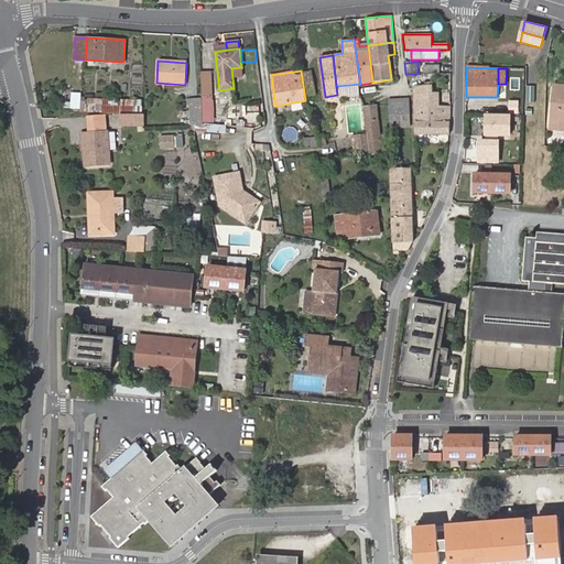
[(219,90),(217,72),(201,72),(202,99),(212,99),(219,99),(219,90)]
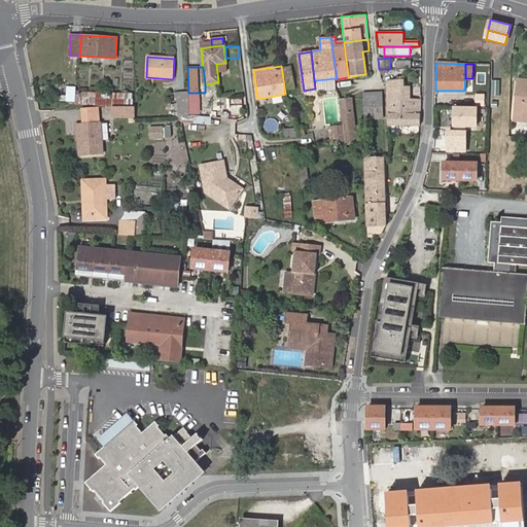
[(499,79),(491,79),(489,95),(498,96),(499,79)]
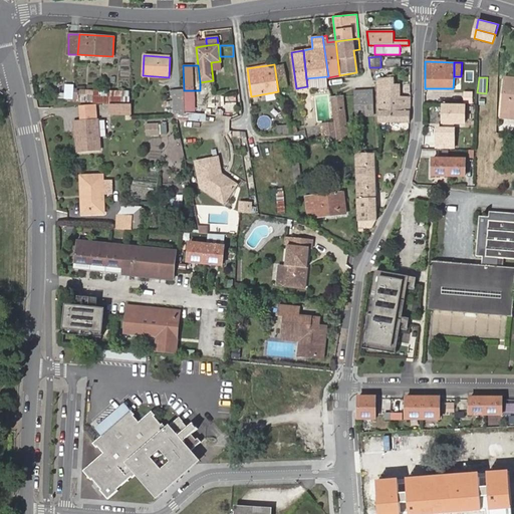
[(513,78),(505,78),(501,117),(513,118),(513,78)]
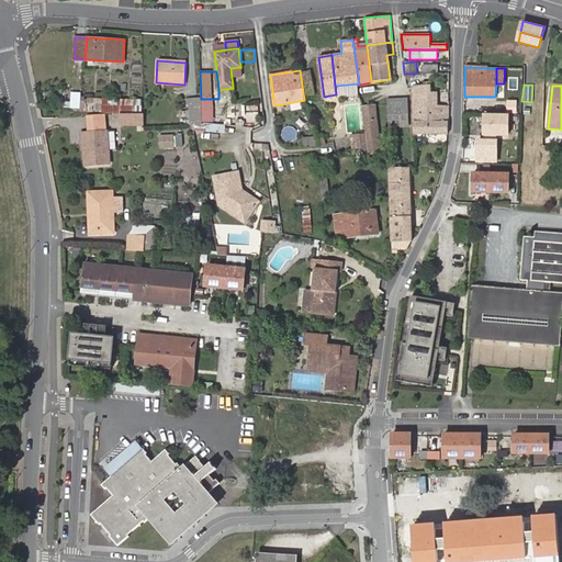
[(414,87),(414,107),(438,107),(437,93),(430,92),(430,87),(414,87)]
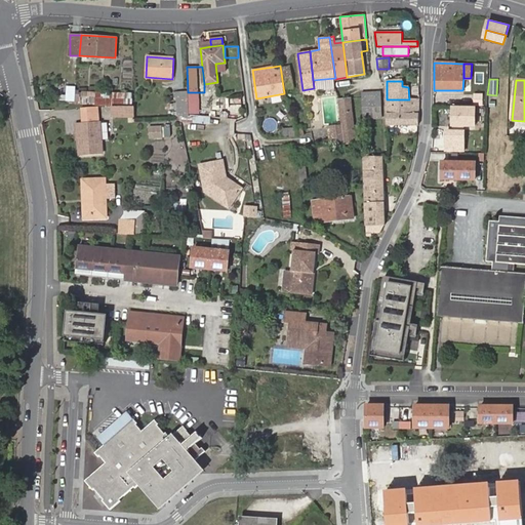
[(132,107),(133,93),(70,91),(70,103),(132,107)]
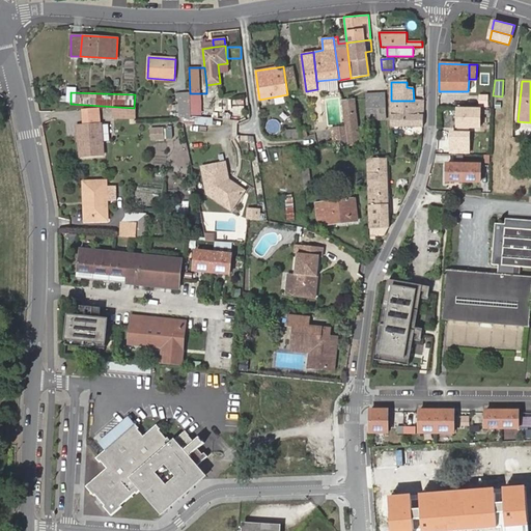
[(178,93),(179,116),(191,115),(190,93),(178,93)]
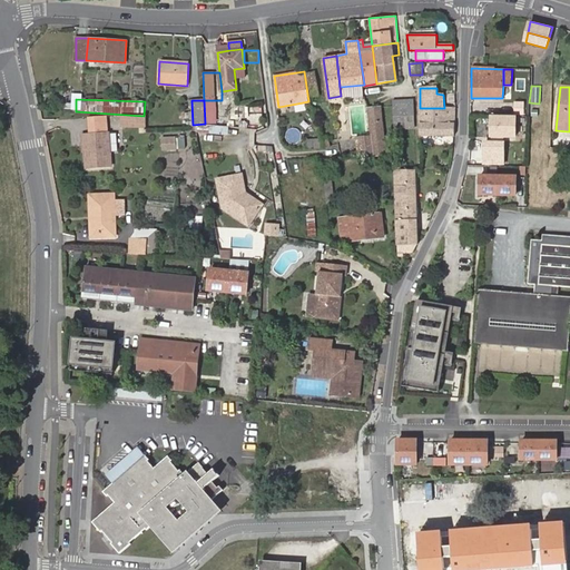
[(204,100),(205,124),(229,126),(228,124),(228,109),(215,109),(214,100),(204,100)]
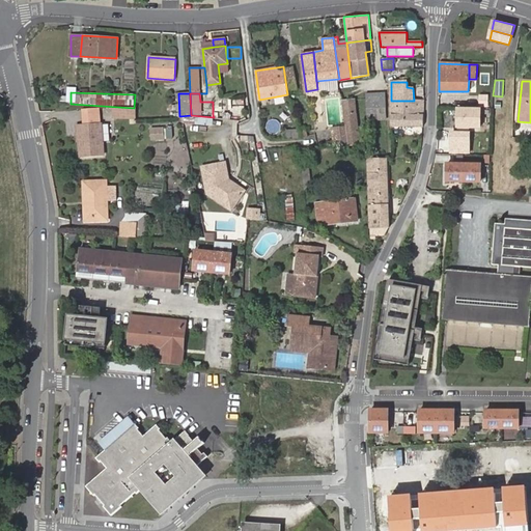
[(385,118),(385,93),(367,93),(367,118),(385,118)]
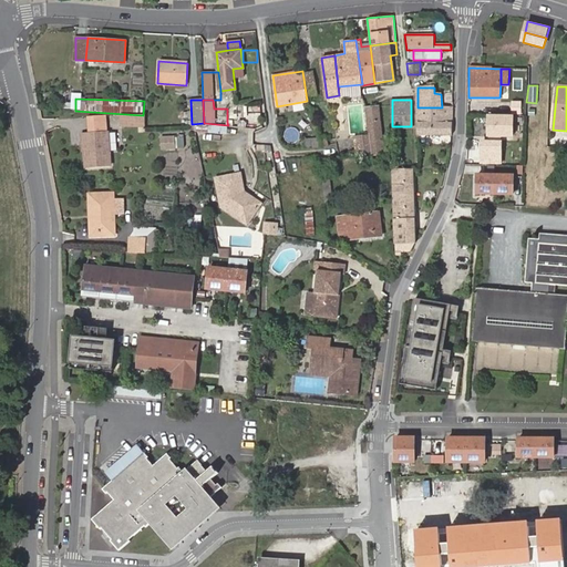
[(383,153),(379,107),(367,109),(370,132),(371,132),(374,155),(383,153)]
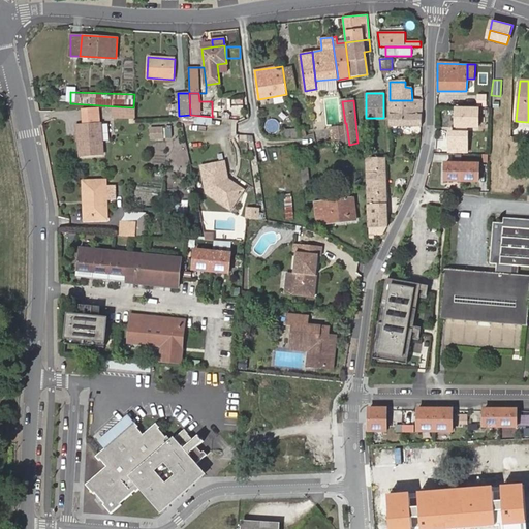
[(391,125),(421,126),(422,100),(412,100),(390,100),(391,125)]
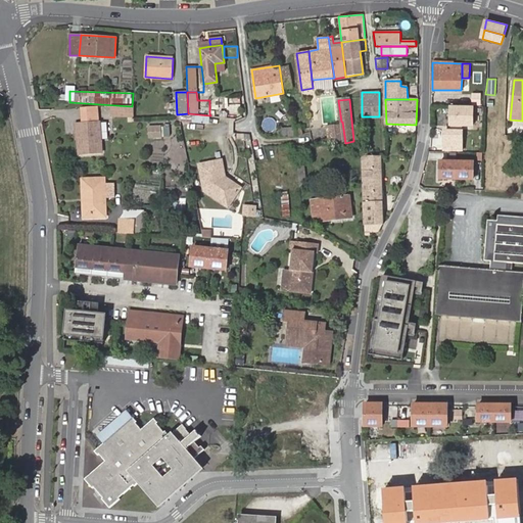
[(101,123),(100,106),(83,107),(84,124),(101,123)]
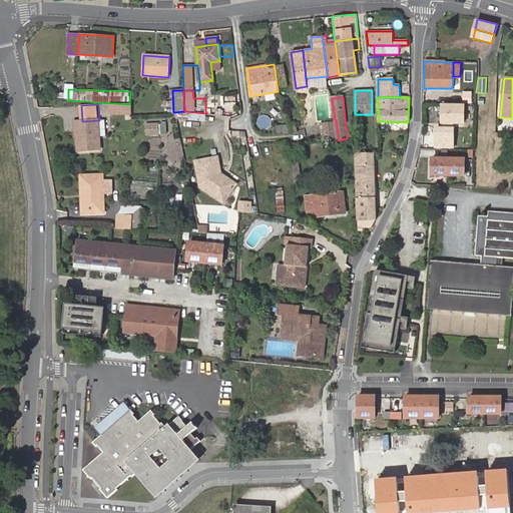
[(130,115),(130,105),(110,104),(110,114),(130,115)]
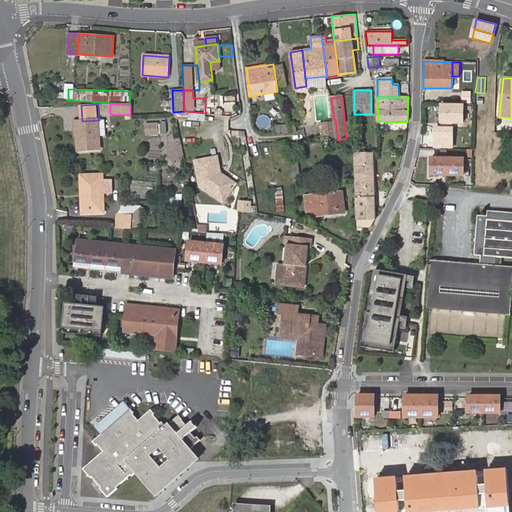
[(463,106),(441,106),(440,123),(462,124),(463,106)]
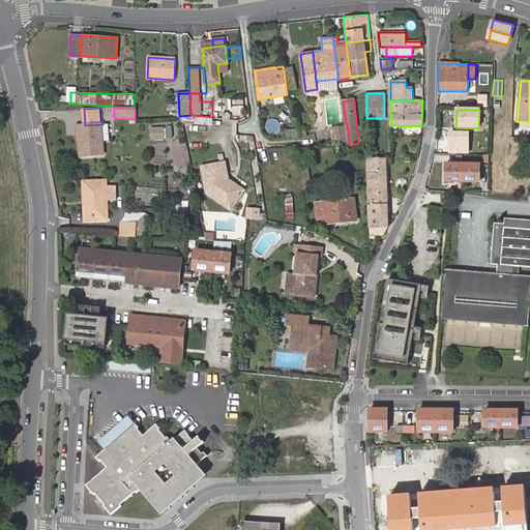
[(79,125),(81,156),(105,154),(104,142),(102,124),(85,125),(79,125)]
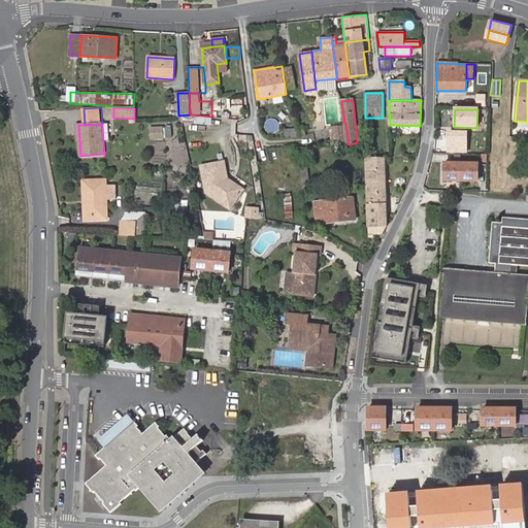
[(111,141),(110,124),(102,124),(103,141),(111,141)]
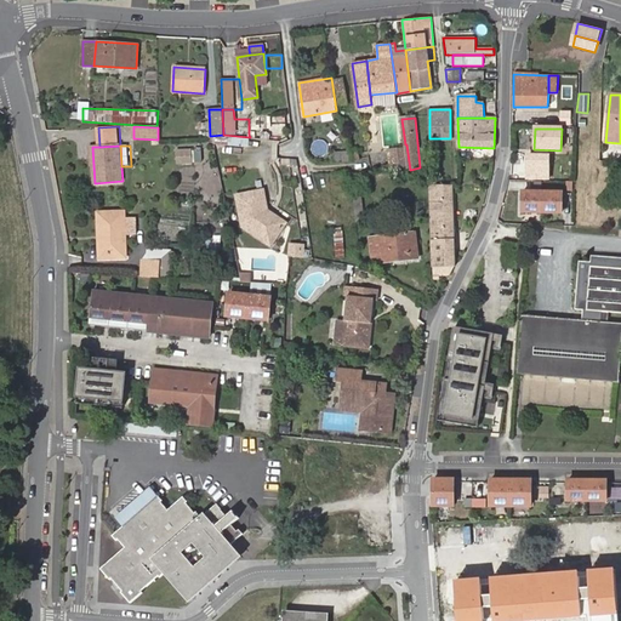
[(192,163),(191,148),(176,149),(177,163),(192,163)]
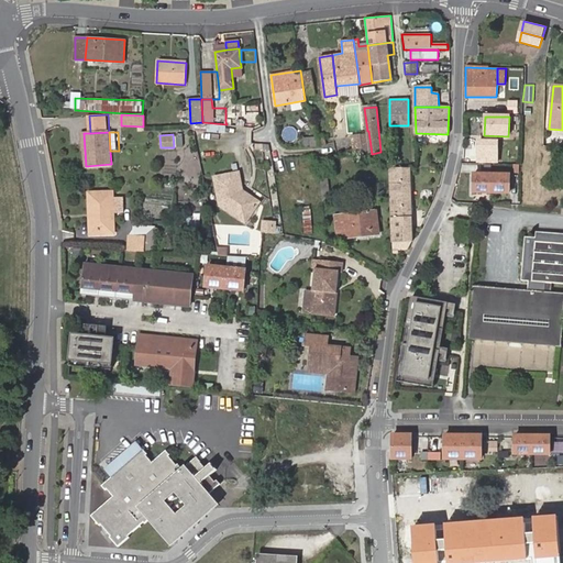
[(354,155),(368,154),(366,134),(352,136),(354,155)]
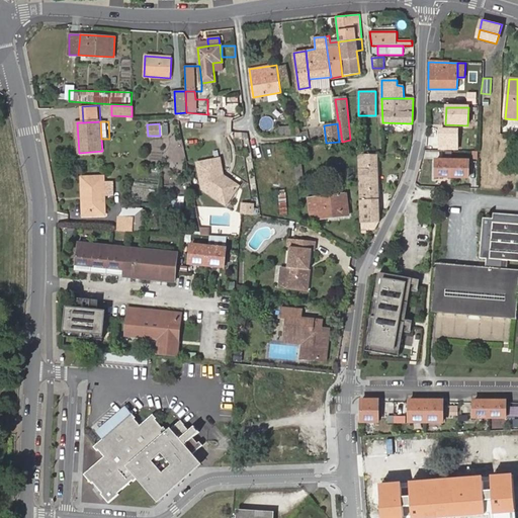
[(296,124),(276,126),(277,136),(297,134),(296,124)]
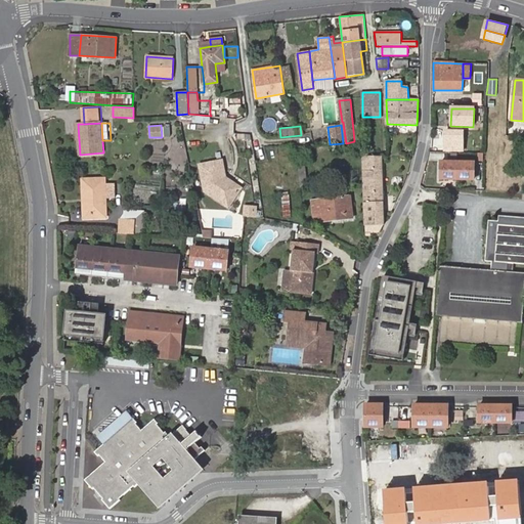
[(462,151),(463,131),(444,131),(444,150),(462,151)]
